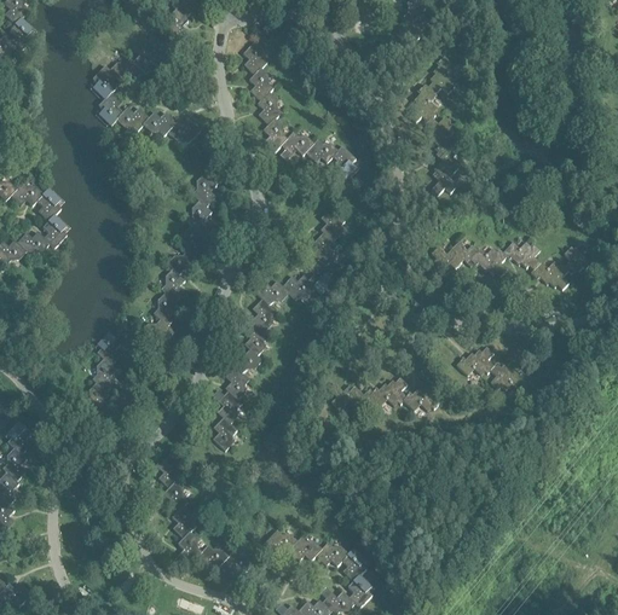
[(3,15),(13,24),(19,17),(27,11),(22,6),(22,0),(5,0),(3,3),(5,5),(6,3),(10,6),(3,15)]
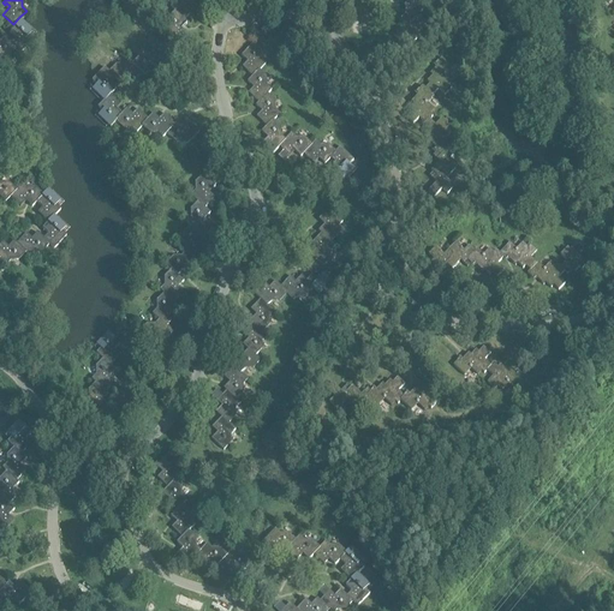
[(174,0),(170,5),(174,9),(184,17),(194,6),(186,0),(174,0)]
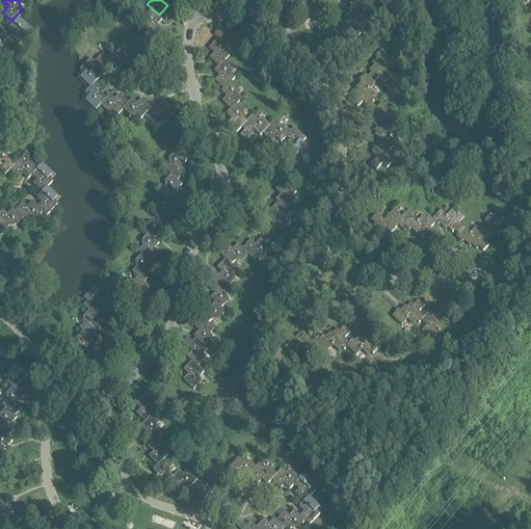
[(348,3),(351,5),(354,2),(362,9),(367,4),(362,0),(351,0),(348,3)]
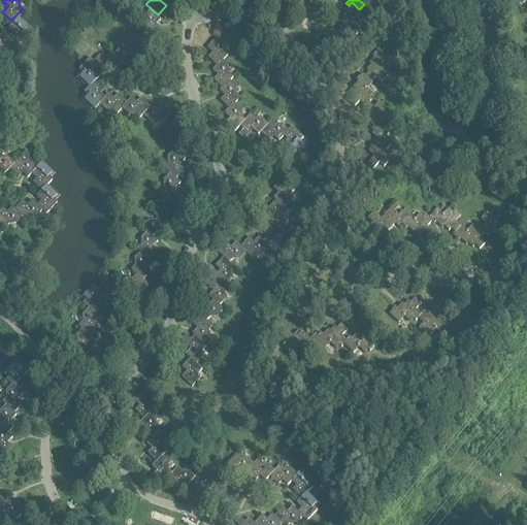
[(352,2),(349,5),(347,7),(349,9),(341,15),(343,18),(339,22),(341,24),(337,29),(342,34),(349,29),(354,34),(360,28),(358,26),(361,22),(356,17),(361,11),(359,9),(352,2)]
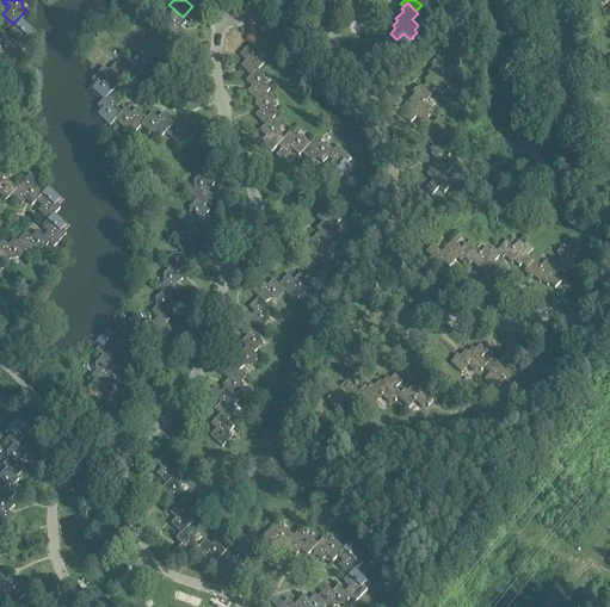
[(166,24),(161,29),(168,35),(176,41),(179,37),(185,42),(190,36),(185,31),(177,24),(180,19),(183,22),(185,19),(183,17),(173,8),(166,16),(166,24)]
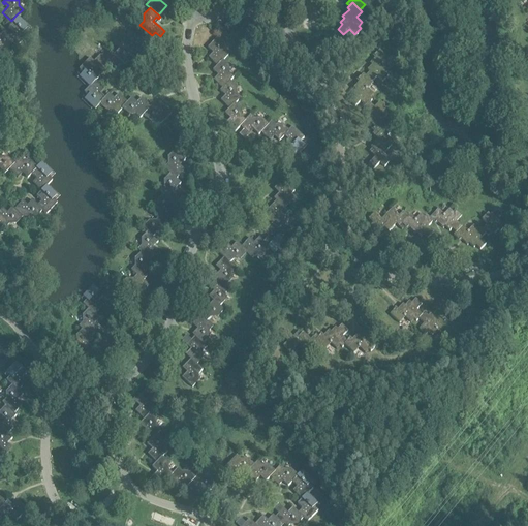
[(11,21),(6,25),(8,27),(10,25),(13,28),(8,34),(7,34),(12,39),(17,43),(27,32),(23,28),(23,21),(17,14),(11,21)]
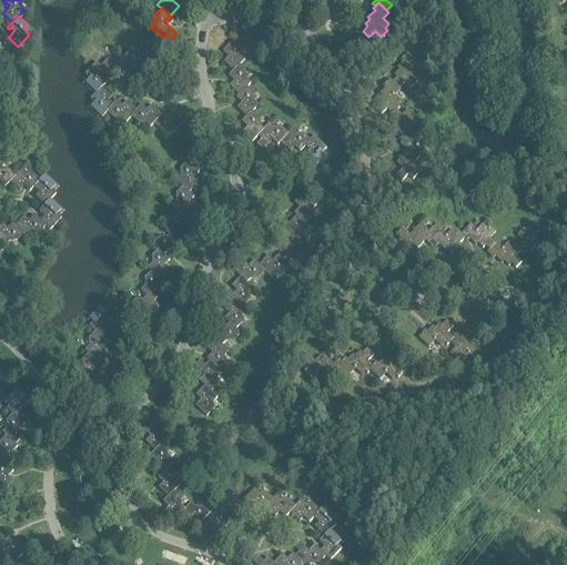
[(7,49),(13,42),(8,37),(9,37),(3,31),(1,33),(2,36),(0,38),(0,49),(7,49)]
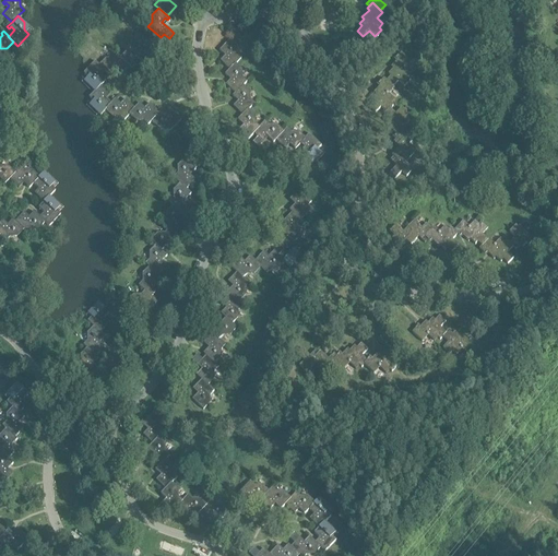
[(220,58),(228,67),(229,68),(235,61),(240,56),(237,51),(236,44),(229,37),(218,48),(221,50),(223,48),(226,51),(220,58)]
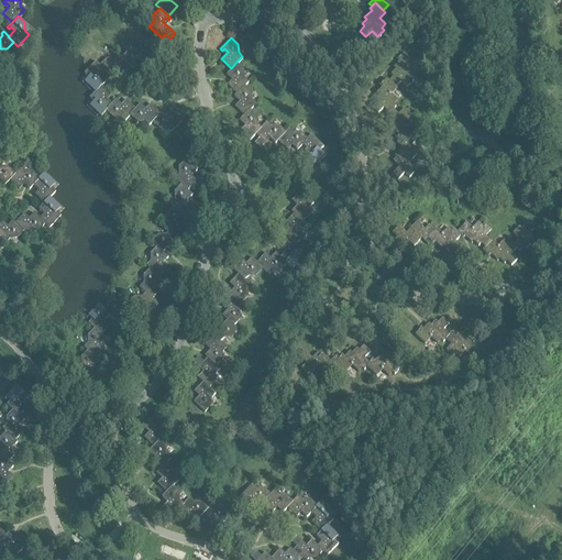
[(308,64),(317,57),(301,37),(294,44),(308,64)]
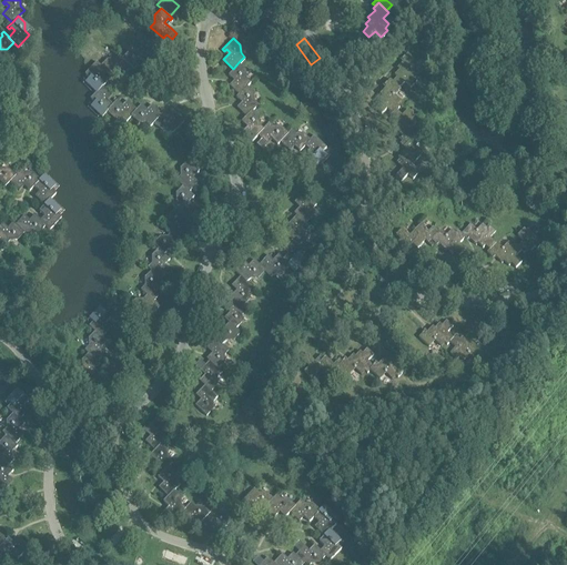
[(122,56),(122,57),(131,64),(130,64),(133,67),(134,64),(133,63),(137,59),(143,67),(152,57),(147,51),(147,50),(141,44),(137,49),(129,49),(122,56)]
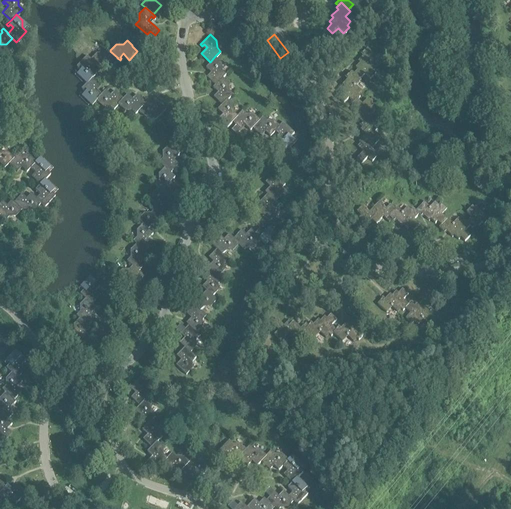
[(357,68),(353,72),(359,77),(364,72),(369,77),(375,71),(373,69),(376,65),(371,60),(376,55),(367,46),(362,51),(363,53),(357,59),(359,61),(355,66),(357,68)]
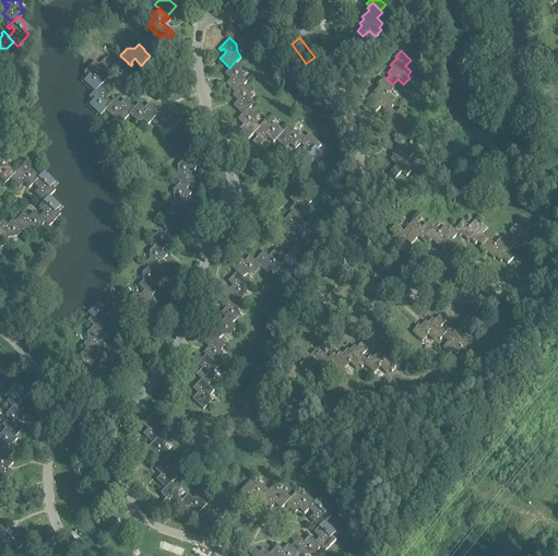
[(98,62),(98,63),(104,68),(109,73),(111,71),(109,70),(113,67),(119,73),(128,63),(129,63),(120,56),(120,55),(117,51),(113,56),(105,56),(98,62)]
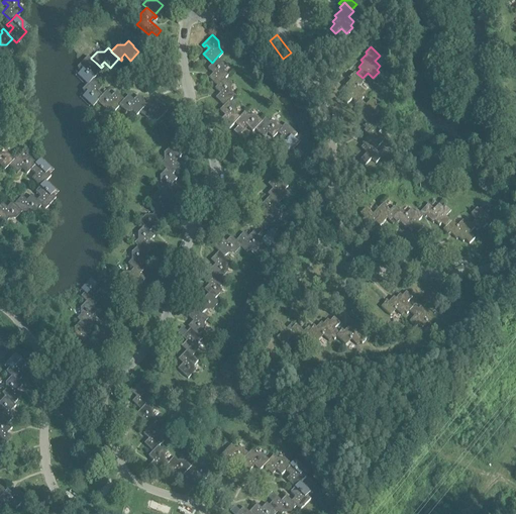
[(77,66),(81,70),(81,77),(87,82),(93,77),(97,72),(95,70),(93,72),(90,69),(96,63),(91,59),(91,58),(88,55),(77,66)]
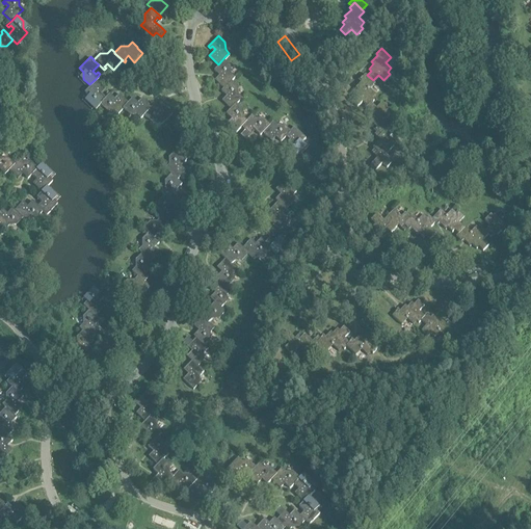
[(231,79),(234,76),(231,72),(230,64),(223,58),(218,64),(217,63),(213,69),(215,71),(217,69),(220,72),(214,78),(222,86),(223,86),(231,79)]
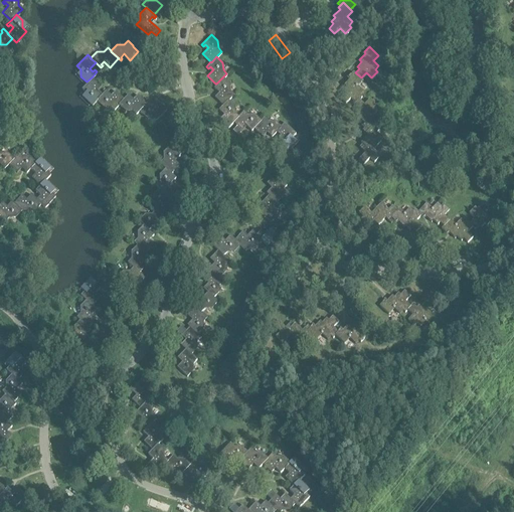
[(361,77),(355,72),(353,70),(348,75),(350,76),(343,83),(345,86),(341,90),(343,92),(339,97),(345,102),(350,97),(355,101),(358,98),(359,98),(361,96),(359,93),(362,90),(357,84),(362,78),(361,77)]
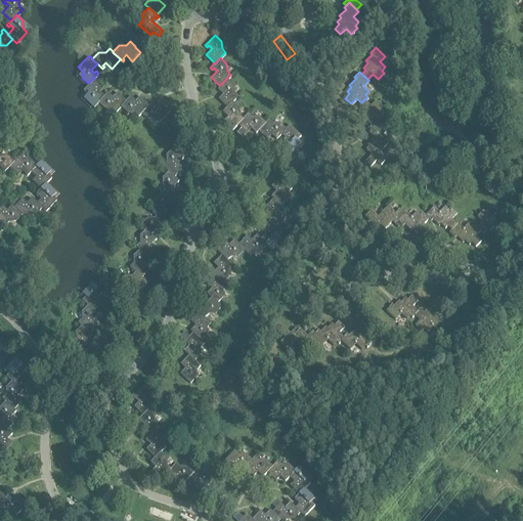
[(88,83),(83,88),(85,91),(87,92),(87,99),(93,105),(98,101),(97,101),(103,95),(101,93),(99,95),(96,92),(102,86),(94,78),(88,83)]
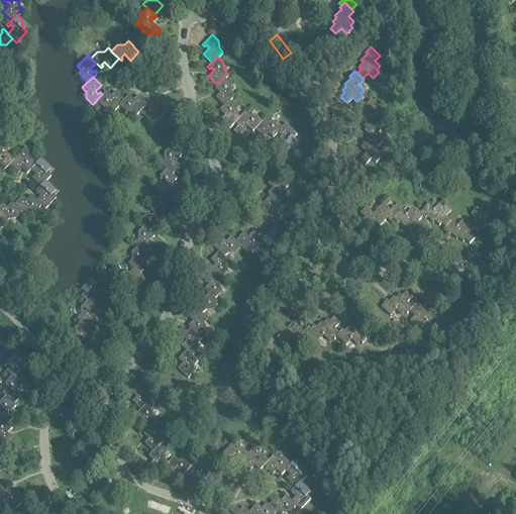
[(215,96),(223,104),(229,99),(234,93),(230,90),(230,83),(224,77),(217,84),(216,84),(214,87),(216,89),(218,87),(221,90),(215,96)]
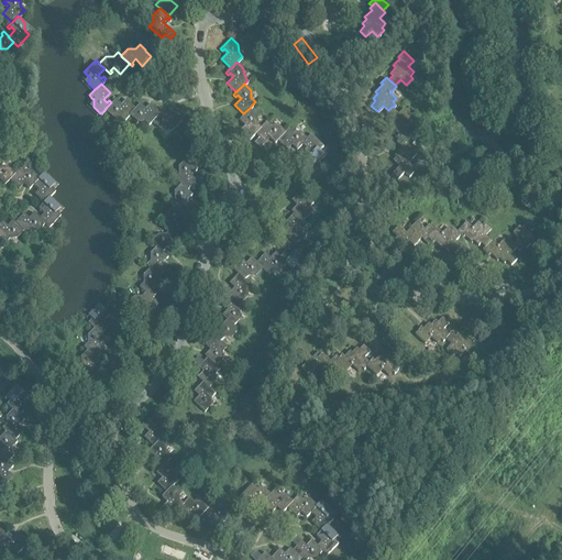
[(111,102),(105,109),(106,109),(112,116),(120,116),(124,119),(130,113),(135,107),(125,98),(119,105),(116,101),(118,99),(116,97),(111,102)]
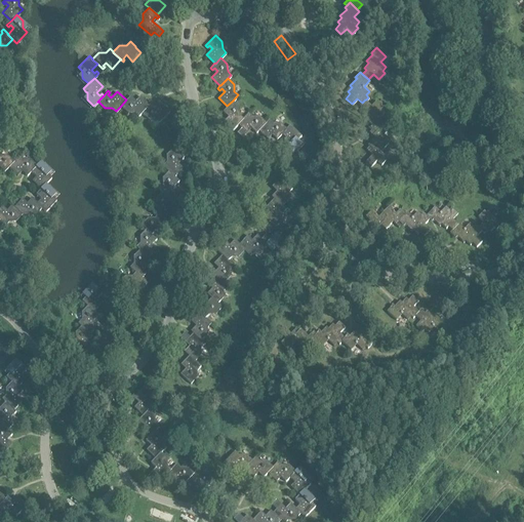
[(126,99),(121,106),(127,112),(134,111),(138,115),(142,112),(149,104),(139,95),(133,102),(130,98),(132,96),(130,94),(126,99)]
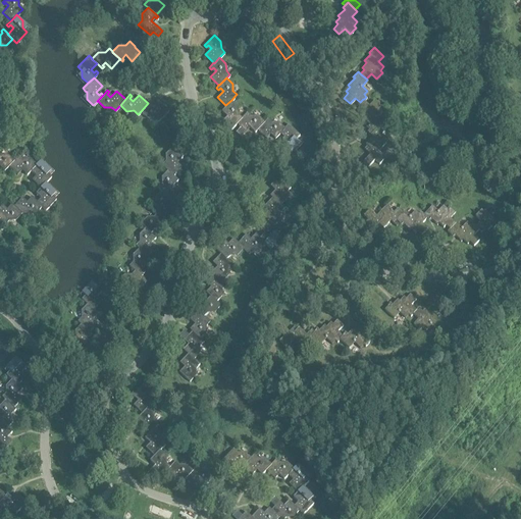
[(364,99),(363,99),(360,102),(358,105),(362,109),(360,111),(365,115),(363,117),(369,123),(368,125),(370,127),(373,131),(380,123),(382,121),(376,116),(381,110),(378,107),(380,105),(374,99),(369,104),(364,99)]
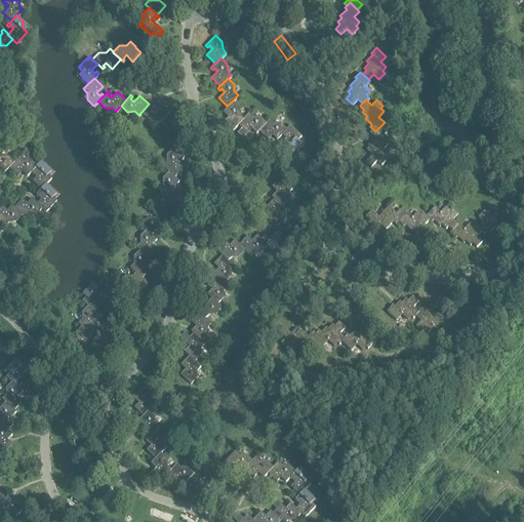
[(149,104),(142,112),(148,118),(155,118),(159,121),(169,110),(160,102),(154,108),(151,105),(153,103),(151,101),(149,104)]
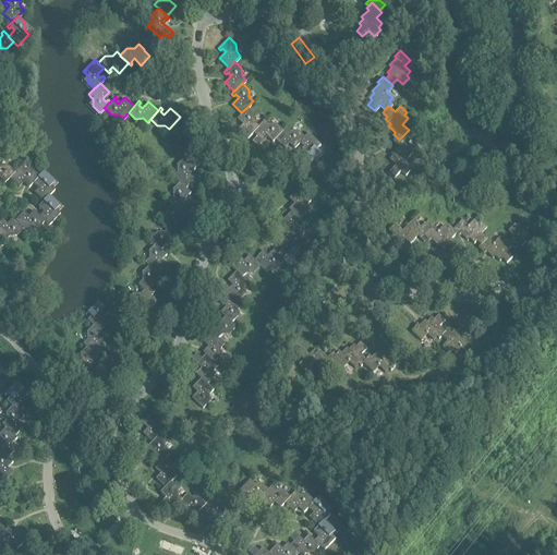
[(241,112),(237,118),(239,119),(241,118),(244,121),(238,128),(247,136),(253,131),(258,124),(254,121),(254,113),(247,107),(241,112)]
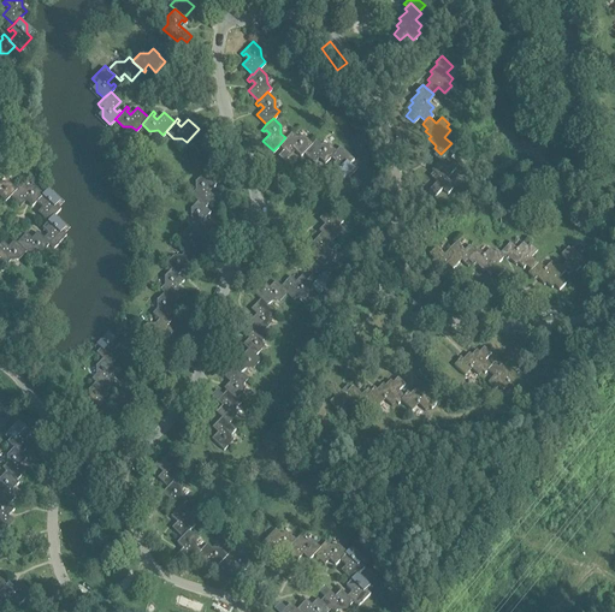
[(291,130),(285,137),(279,144),(283,148),(278,154),(284,160),(289,154),(296,147),(300,150),(299,152),(301,154),(303,152),(312,142),(305,135),(296,135),(291,130)]
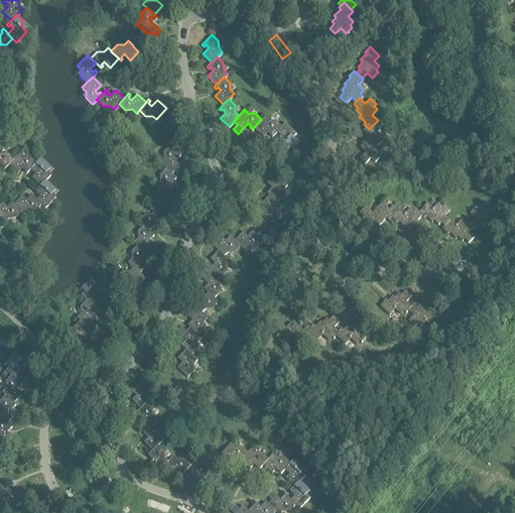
[(264,116),(261,119),(254,127),(262,135),(268,129),(271,132),(270,133),(272,135),(277,130),(276,130),(281,125),(275,119),(268,119),(264,116)]
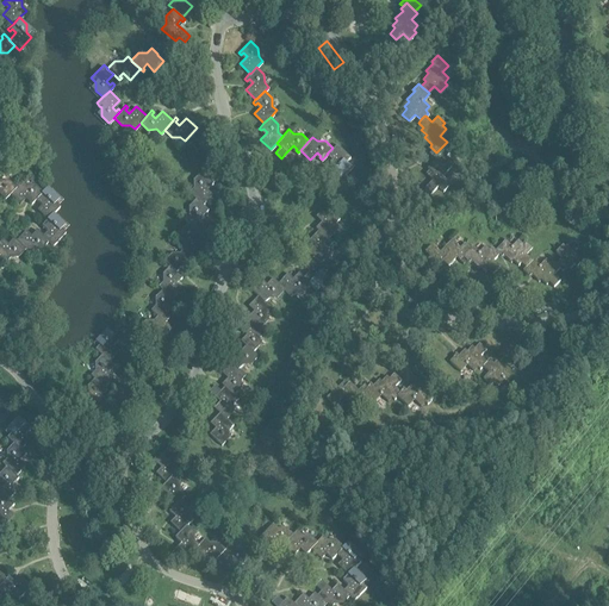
[(330,164),(329,162),(327,164),(339,176),(346,169),(346,161),(349,156),(336,143),(333,148),(327,154),(328,154),(334,161),(330,164)]
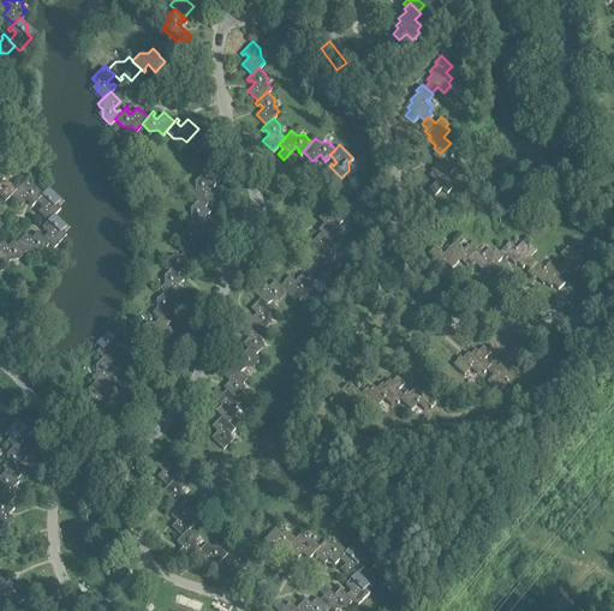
[(453,150),(448,145),(440,154),(436,150),(433,154),(439,160),(430,168),(433,171),(436,174),(445,166),(451,171),(457,163),(448,156),(453,150)]
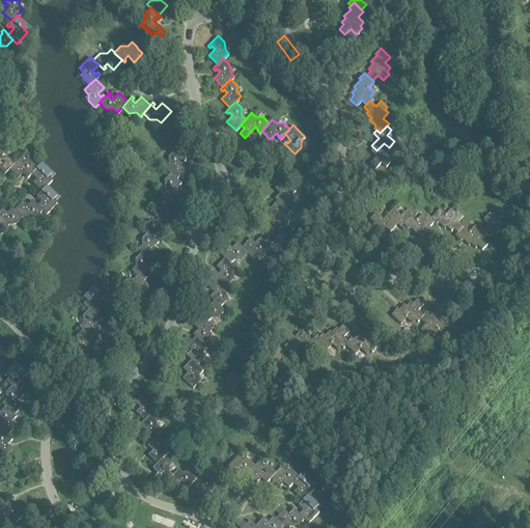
[(182,141),(174,148),(185,159),(192,151),(182,141)]
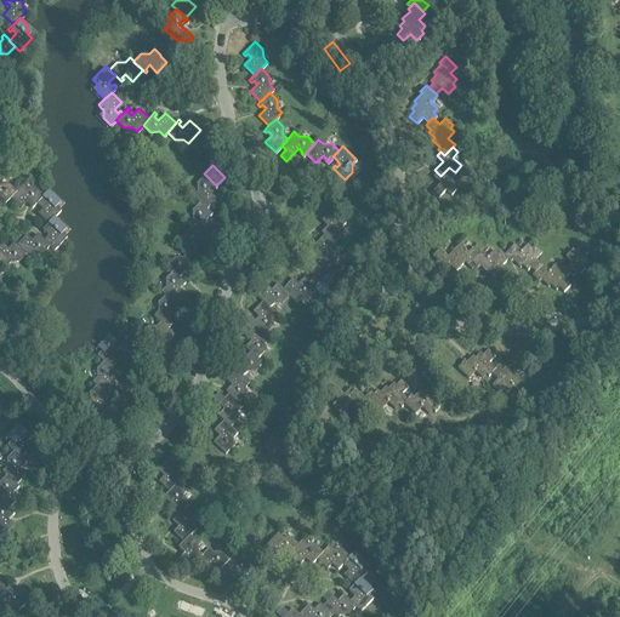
[(449,178),(455,172),(449,167),(441,176),(437,172),(433,176),(441,182),(431,190),(437,196),(445,188),(450,194),(458,186),(449,178)]
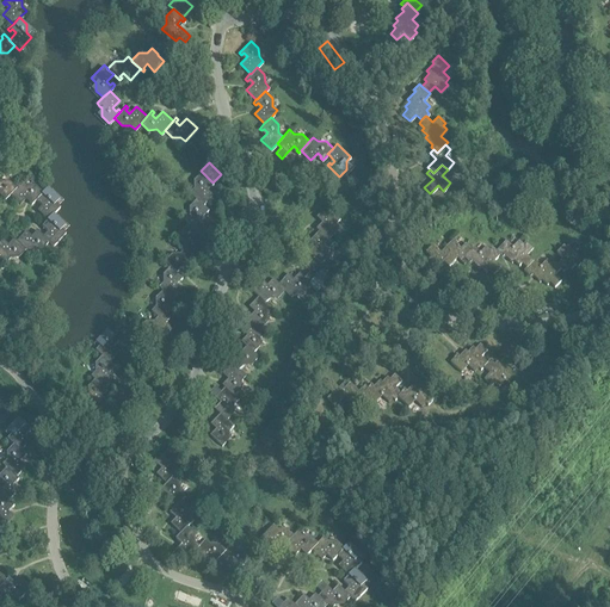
[(210,185),(213,183),(201,171),(193,179),(193,187),(189,191),(196,198),(196,197),(203,204),(203,203),(213,193),(205,186),(209,183),(210,185)]
